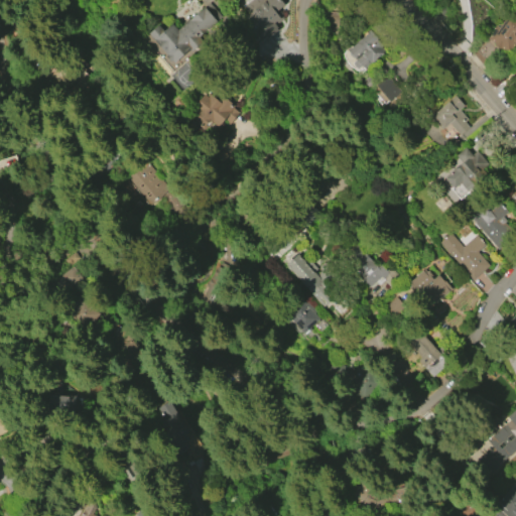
[(239,19),(244,15),(240,9),(251,0),(257,0),(259,2),(261,0),(274,0),(280,7),(275,11),(278,16),(277,16),(280,20),(271,27),(272,29),(271,30),(273,32),(263,40),(261,38),(256,42),(246,30),(244,31),(242,27),(244,26),(239,19)]
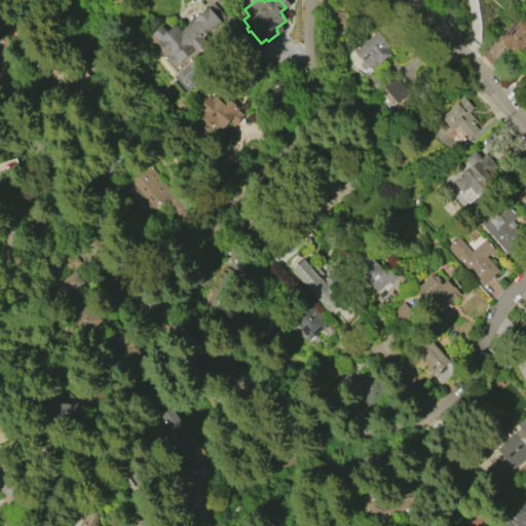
[(176,65),(150,31),(160,23),(165,30),(176,23),(181,30),(208,8),(218,22),(192,42),(196,48),(176,65)]
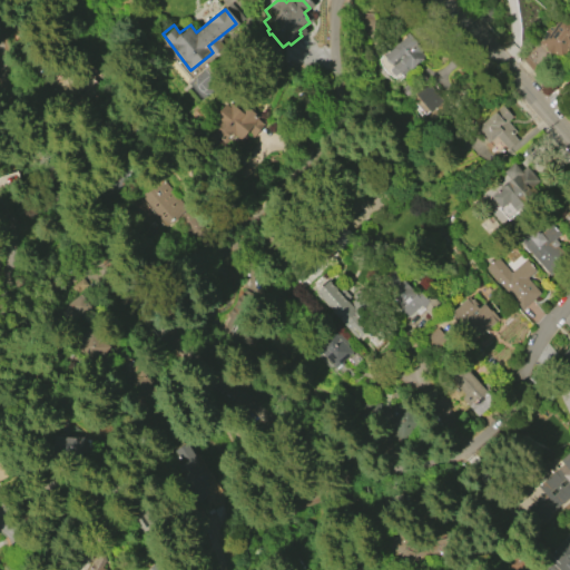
[(569,16),(569,46),(563,56),(558,57),(552,53),(551,55),(544,50),(546,48),(538,42),(548,29),(551,31),(564,12),(569,16)]
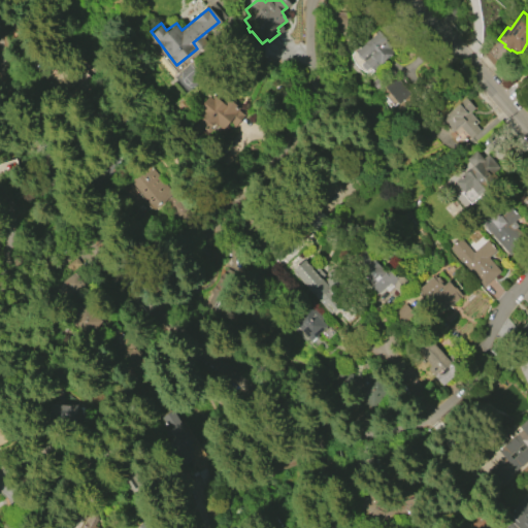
[(393,53),(371,69),(371,68),(370,69),(369,68),(365,71),(360,64),(363,61),(357,53),(361,50),(360,47),(375,34),(377,36),(381,34),(391,46),(389,47),(393,53)]
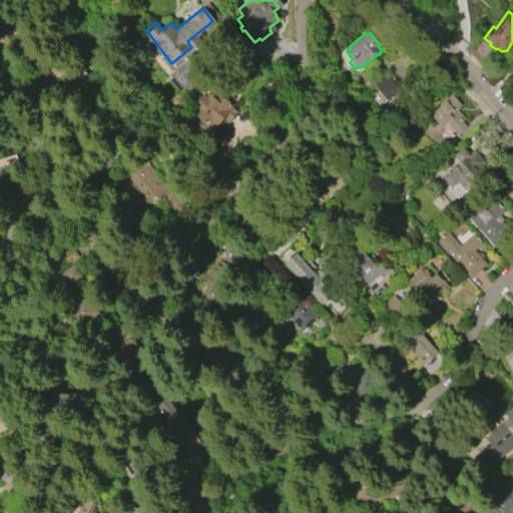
[(383,74),(398,90),(387,101),(372,84),(383,74)]
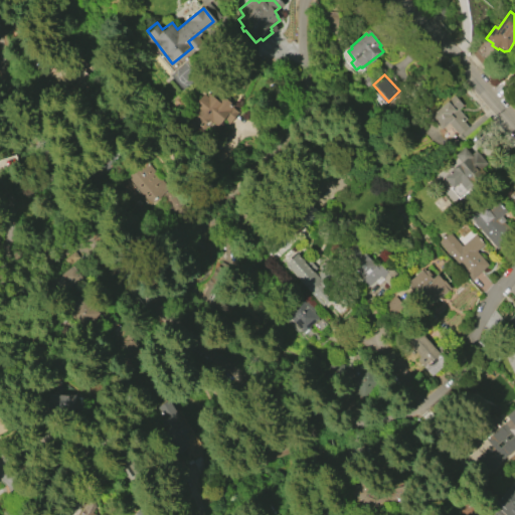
[(191,119),(199,110),(193,105),(203,94),(208,98),(216,89),(232,104),(233,103),(241,109),(228,124),(222,119),(216,127),(211,122),(203,130),(191,119)]
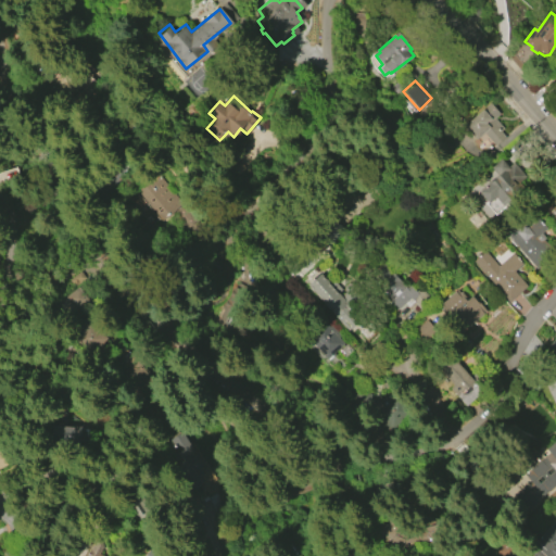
[(493,117),(503,128),(500,131),(504,137),(494,146),(483,133),(477,138),(465,125),(490,103),(498,113),(493,117)]
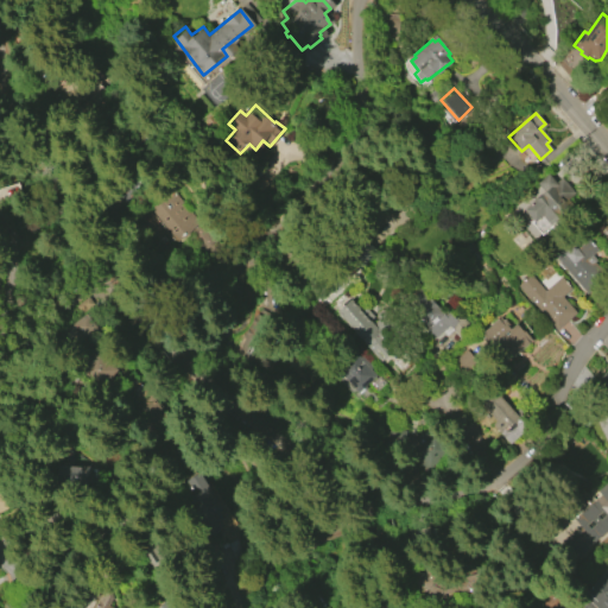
[(561,177),(574,192),(568,197),(574,204),(557,219),(549,209),(533,222),(523,210),(544,192),(537,183),(548,173),(555,182),(561,177)]
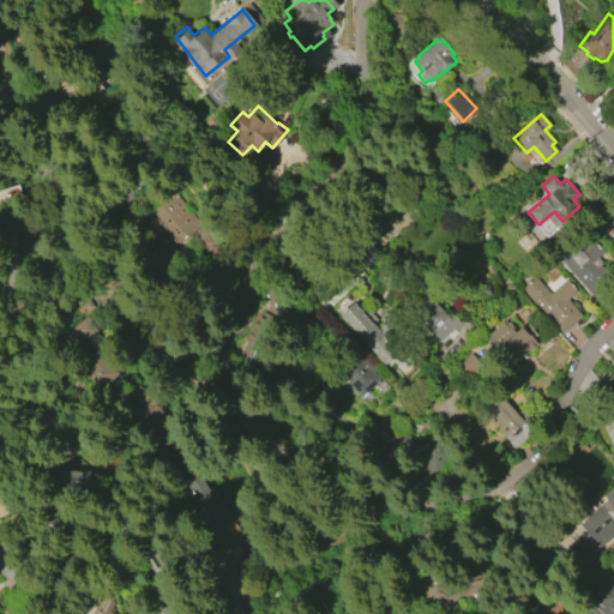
[(0,190),(0,208),(22,200),(17,185),(0,190)]
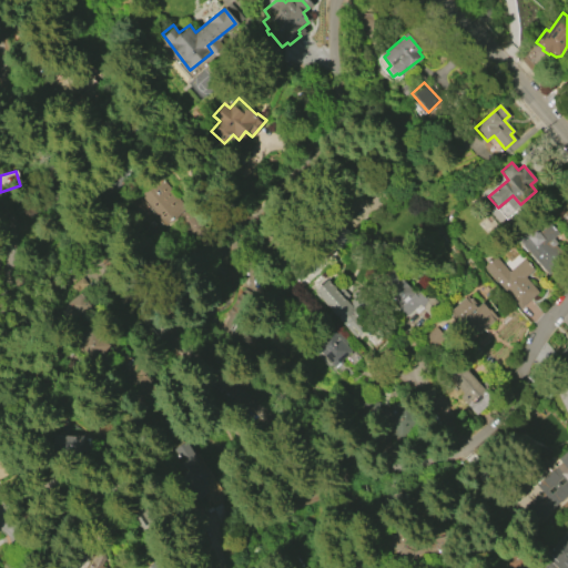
[(164,180),(185,209),(164,224),(135,185),(146,178),(154,188),(164,180)]
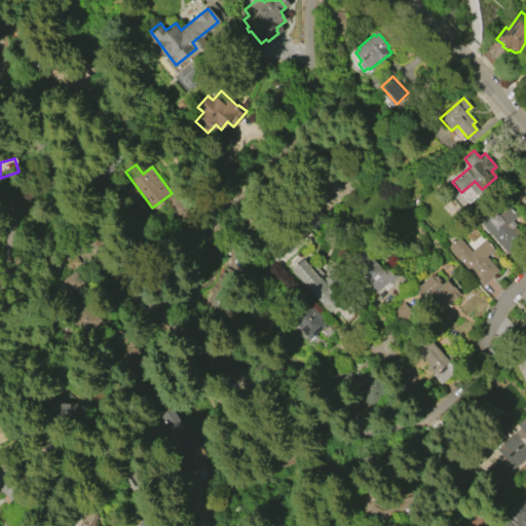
[(172,194),(184,210),(167,222),(155,207),(172,194)]
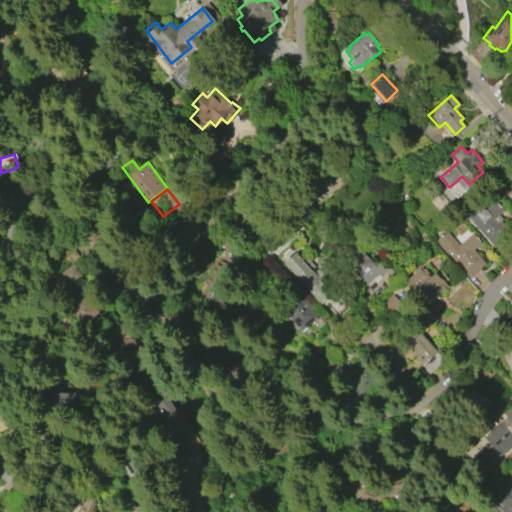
[(493,246),(461,210),(469,202),(477,211),(482,207),(485,210),(495,202),(503,211),(490,221),(504,237),(493,246)]
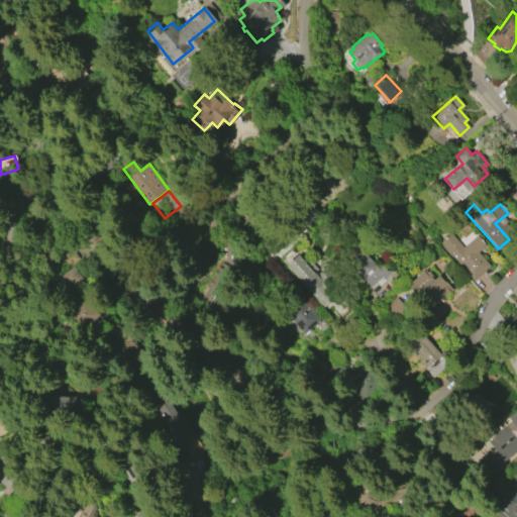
[(473,281),(439,243),(450,233),(462,247),(476,235),(486,245),(478,252),(489,266),(473,281)]
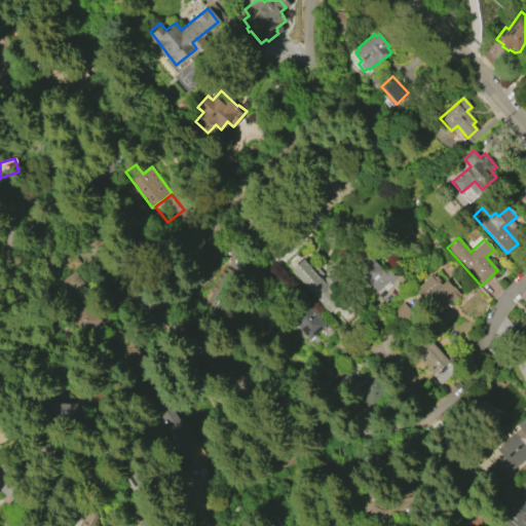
[(397,293),(391,285),(384,290),(382,287),(374,293),(366,284),(368,282),(353,262),(367,252),(382,271),(386,267),(392,275),(395,274),(396,276),(397,275),(406,286),(397,293)]
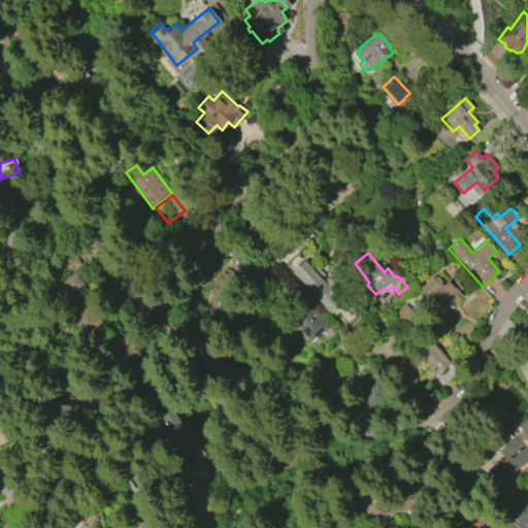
[(330,315),(292,271),(304,260),(329,288),(327,291),(339,305),(330,315)]
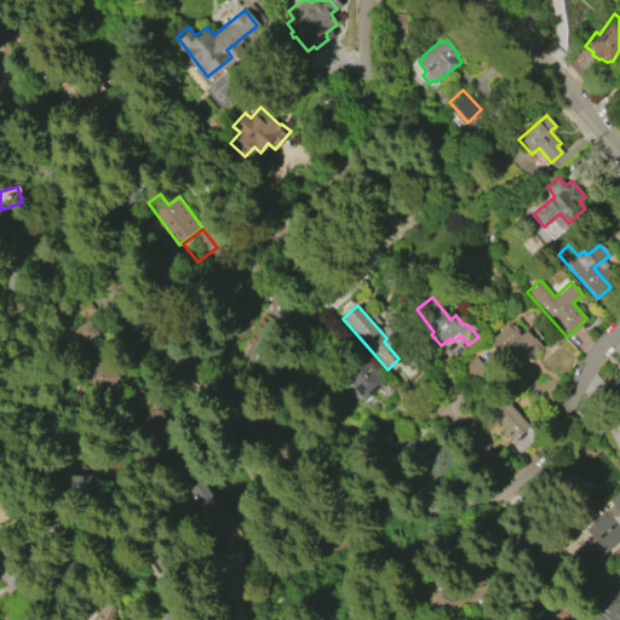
[(239,360),(259,368),(274,332),(254,323),(239,360)]
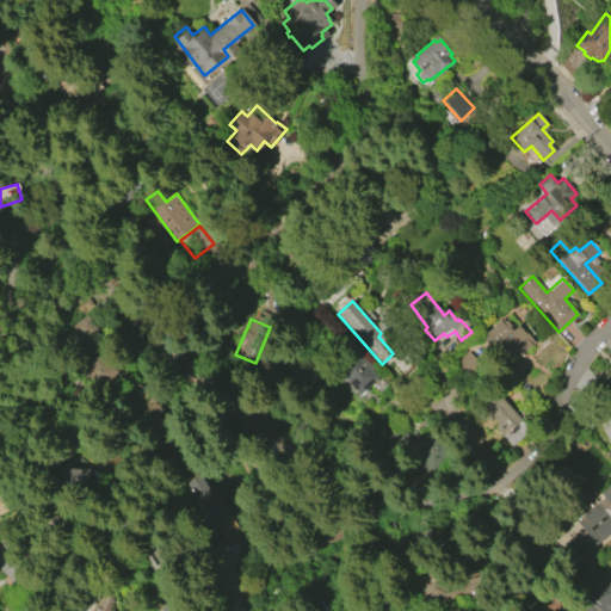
[(482,335),(500,319),(504,322),(505,321),(510,326),(508,327),(511,331),(517,325),(518,323),(534,343),(506,365),(482,335)]
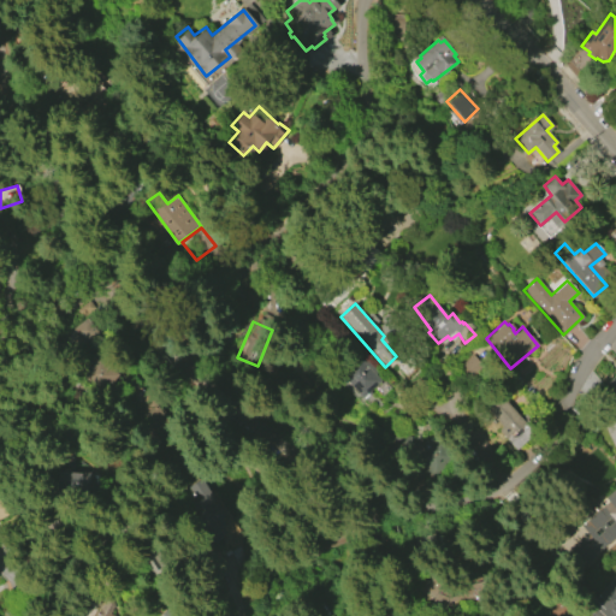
[(96,356),(118,374),(102,392),(81,374),(96,356)]
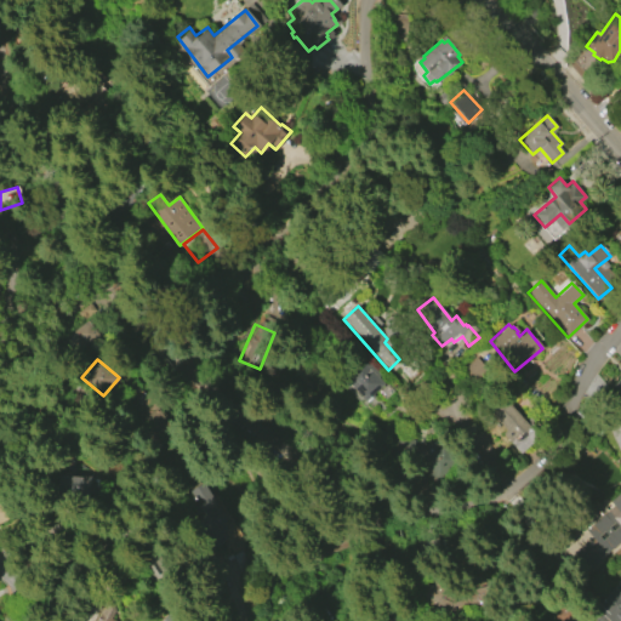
[(341,376),(359,359),(365,366),(368,364),(380,376),(376,379),(382,385),(364,402),(341,376)]
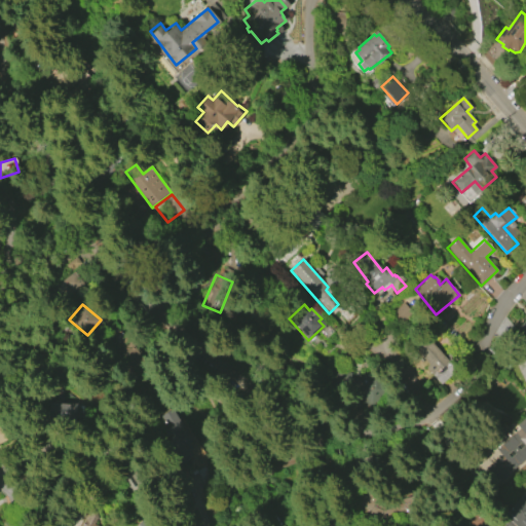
[(427,339),(455,371),(440,384),(425,367),(428,365),(415,349),(427,339)]
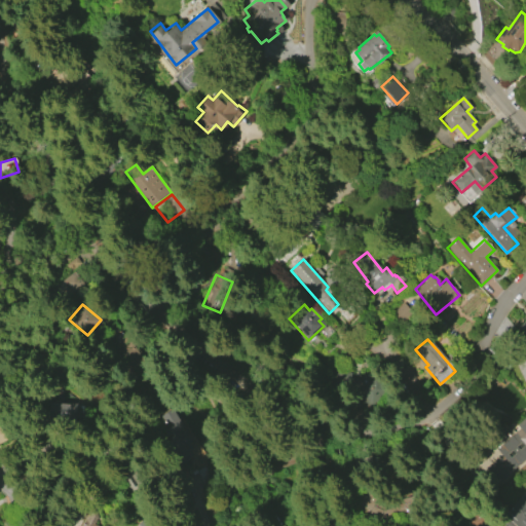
[(49,403),(82,404),(81,421),(48,420),(49,403)]
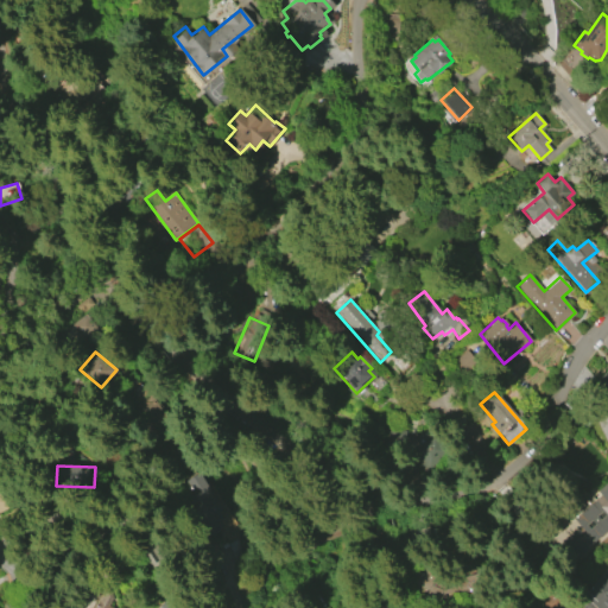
[(194,470),(209,496),(211,495),(220,510),(216,512),(221,520),(216,523),(221,529),(197,543),(182,517),(191,511),(175,482),(194,470)]
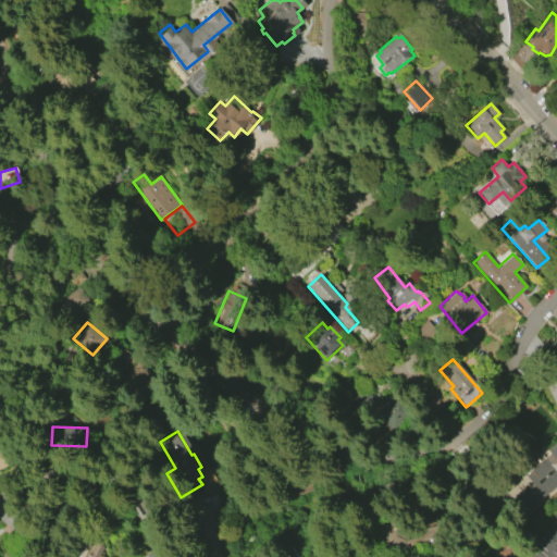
[(524,475),(551,454),(547,449),(556,441),(556,483),(542,496),(543,497),(529,510),(517,496),(531,483),(524,475)]
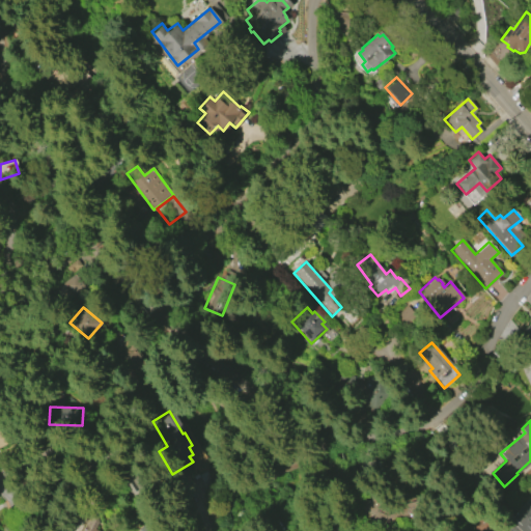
[(530,530),(520,530),(507,520),(524,501),(530,507),(530,530)]
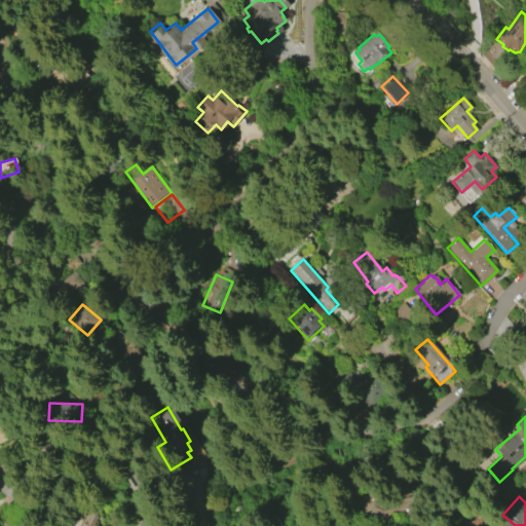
[(81,525),(88,513),(97,517),(94,523),(98,525),(81,525)]
